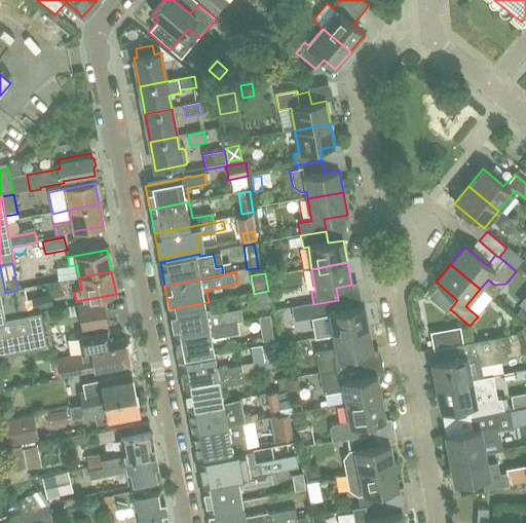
[(0,300),(4,320),(29,315),(24,289),(17,291),(5,293),(0,294),(0,300)]
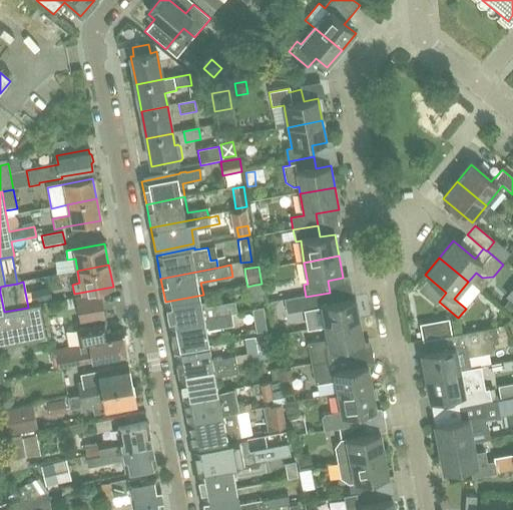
[(263,302),(261,285),(245,288),(248,304),(263,302)]
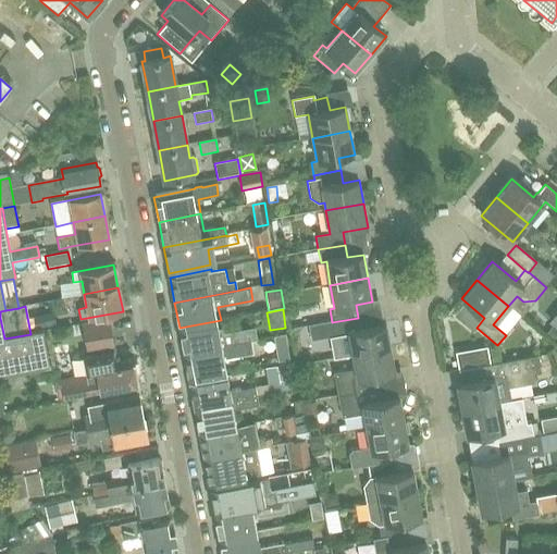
[(353,356),(391,349),(386,325),(361,330),(358,318),(332,322),(310,327),(312,342),(349,334),(353,356)]
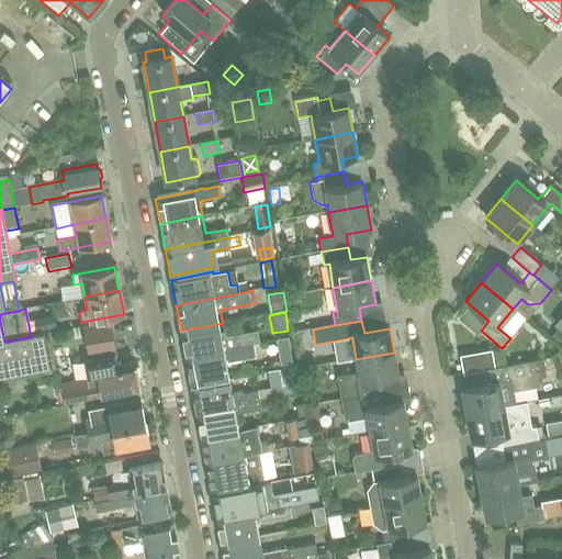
[(110,323),(82,327),(88,355),(114,350),(110,323)]
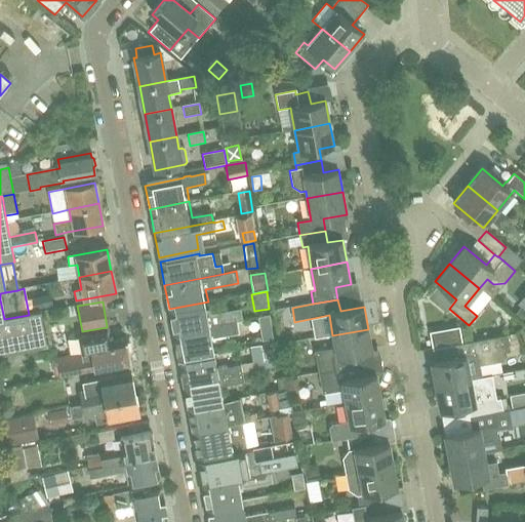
[(242,309),(210,315),(208,302),(169,309),(173,332),(237,320),(244,319),(242,309)]
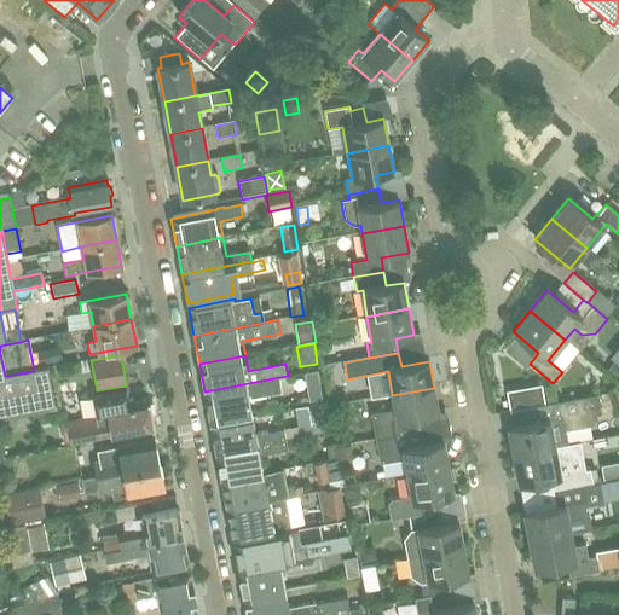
[(618,379),(618,366),(615,364),(607,373),(618,382),(618,379)]
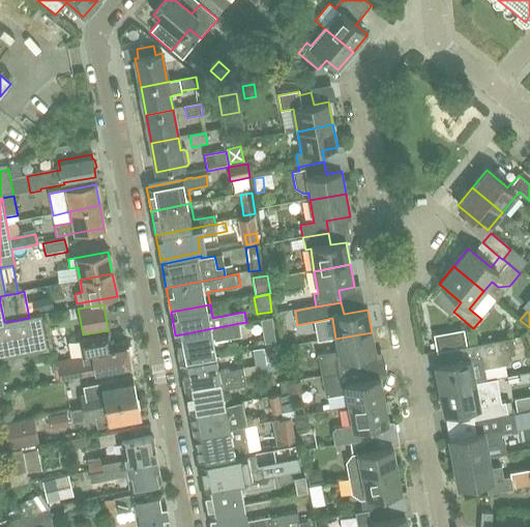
[(0,358),(48,349),(40,315),(29,318),(4,322),(0,323),(0,358)]
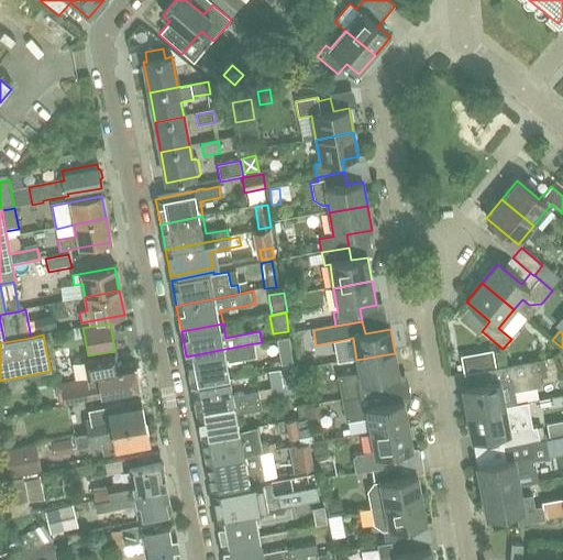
[(293,363),(289,337),(277,339),(282,365),(293,363)]
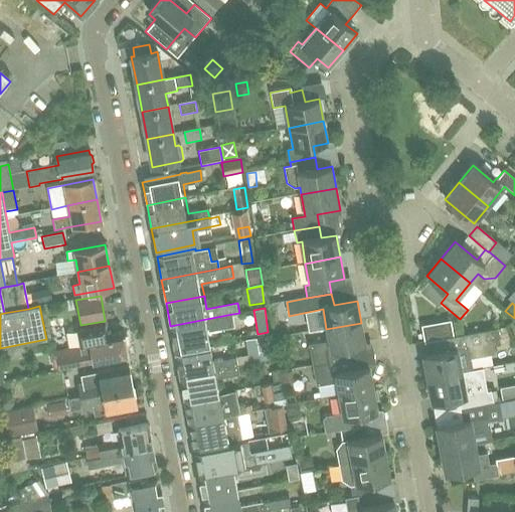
[(213,343),(211,332),(235,327),(232,314),(170,326),(175,350),(213,343)]
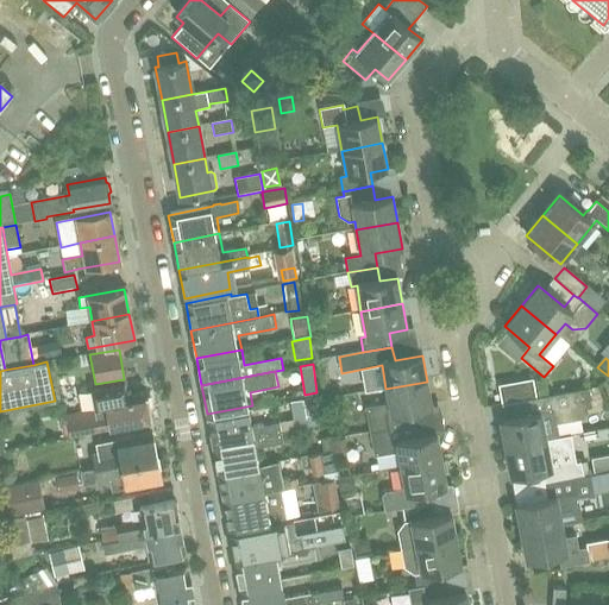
[(370,433),(416,424),(414,410),(432,408),(427,382),(385,389),(389,404),(365,409),(370,433)]
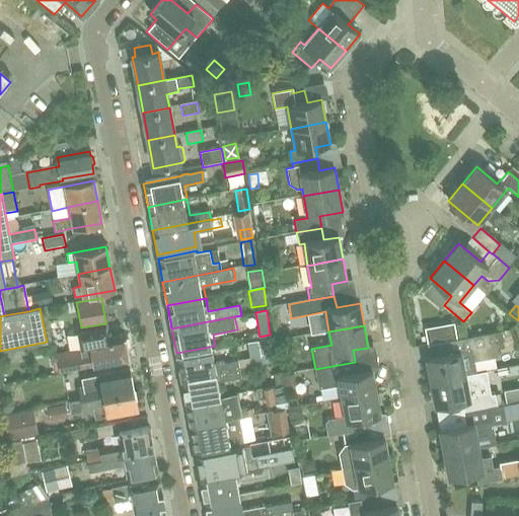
[(453,326),(426,332),(428,346),(451,342),(456,341),(453,326)]
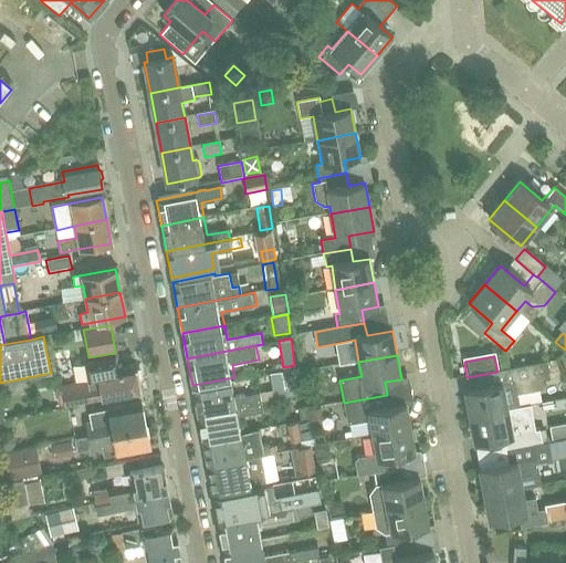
[(65,407),(139,394),(134,367),(117,371),(115,360),(84,365),(88,387),(62,393),(65,407)]
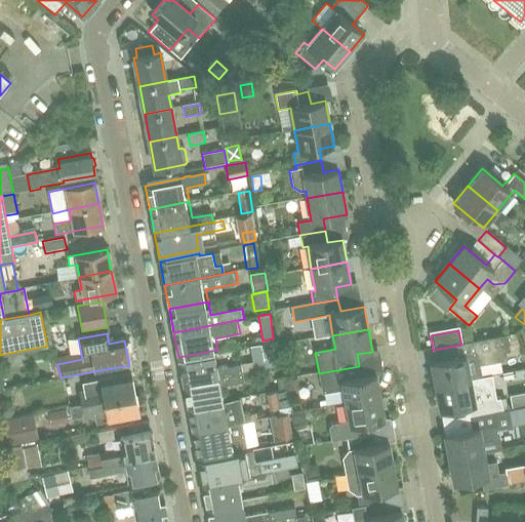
[(468,369),(496,363),(494,352),(509,349),(507,336),(461,345),(456,346),(458,358),(432,363),(436,387),(470,380),(468,369)]
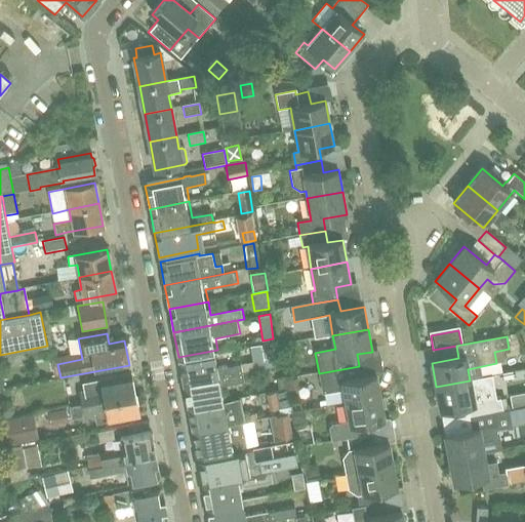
[(267,345),(261,346),(266,369),(275,367),(278,366),(275,348),(274,344),(267,345)]
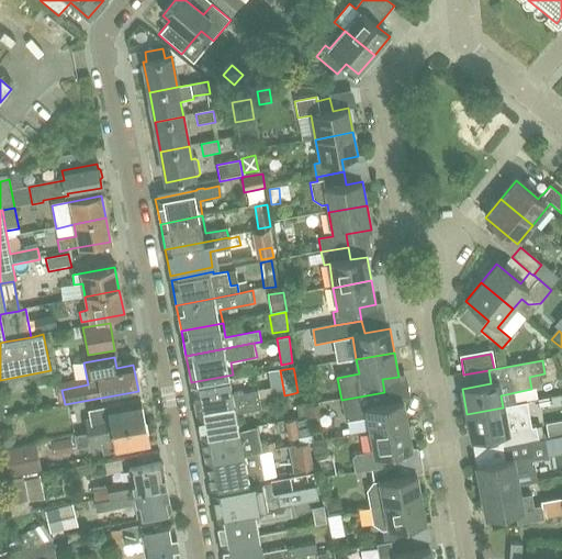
[(197,412),(258,400),(257,391),(236,395),(233,379),(192,387),(197,412)]
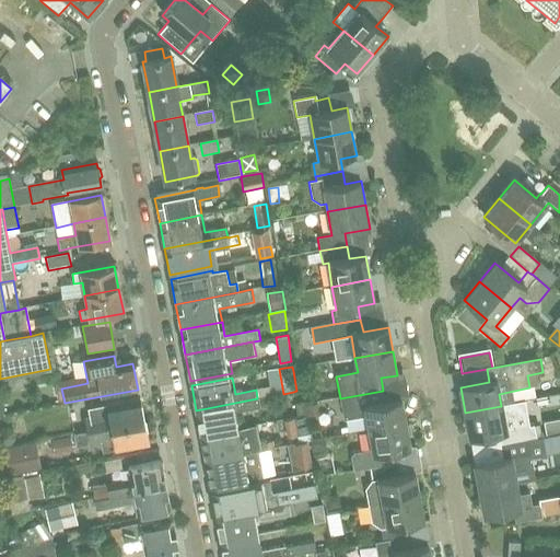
[(369,431),(406,425),(401,401),(385,403),(383,391),(340,398),(345,421),(365,417),(369,431)]
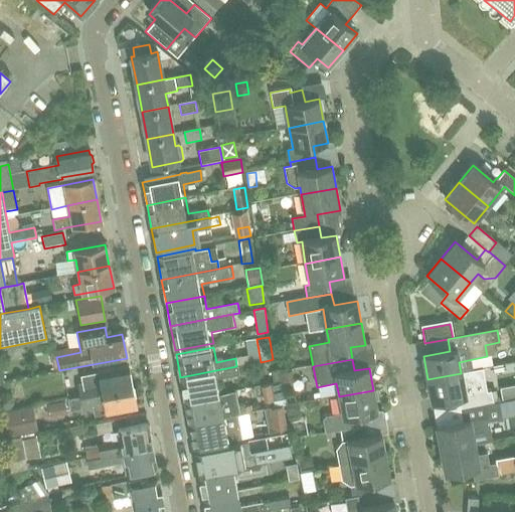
[(79,396),(132,386),(128,366),(79,375),(81,384),(77,385),(79,396)]
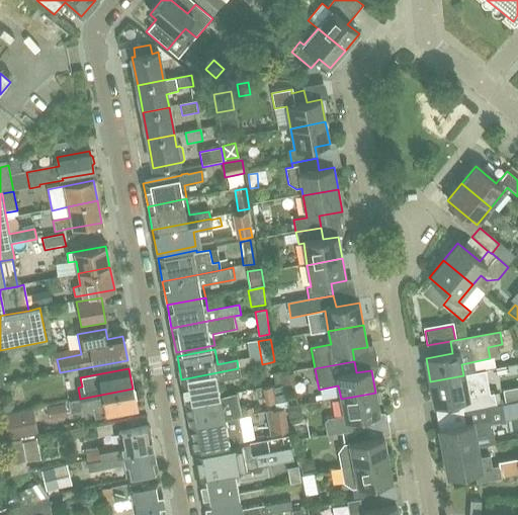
[(185,404),(224,396),(221,381),(240,377),(238,368),(181,379),(185,404)]
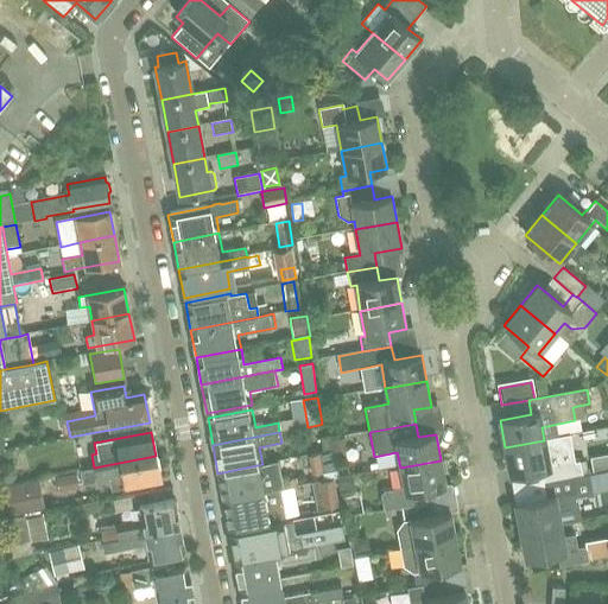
[(544,484),(572,478),(594,475),(590,459),(575,462),(572,450),(570,436),(557,438),(544,440),(505,447),(510,476),(542,470),(544,484)]
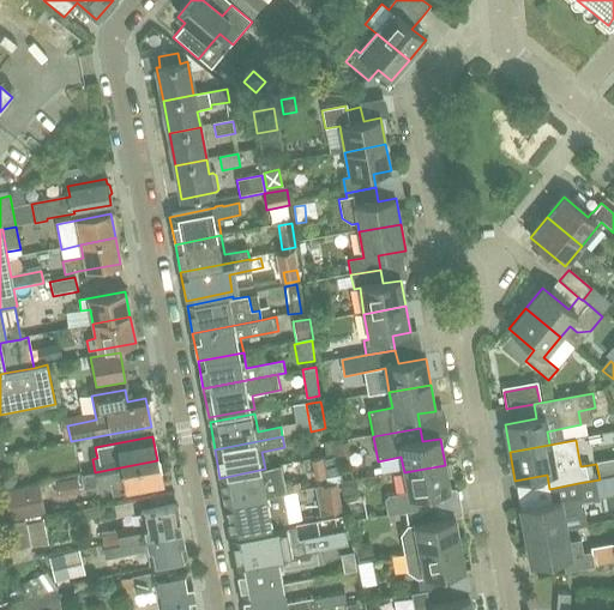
[(323,444),(325,458),(336,456),(333,442),(323,444)]
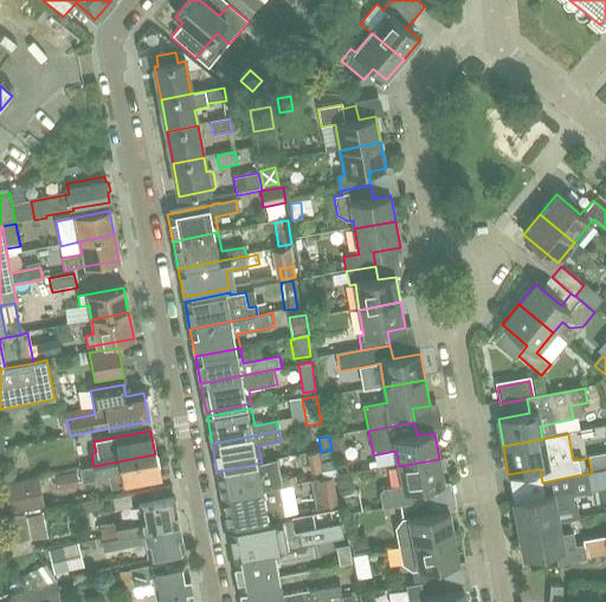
[(330,441),(333,452),(345,450),(342,438),(330,441)]
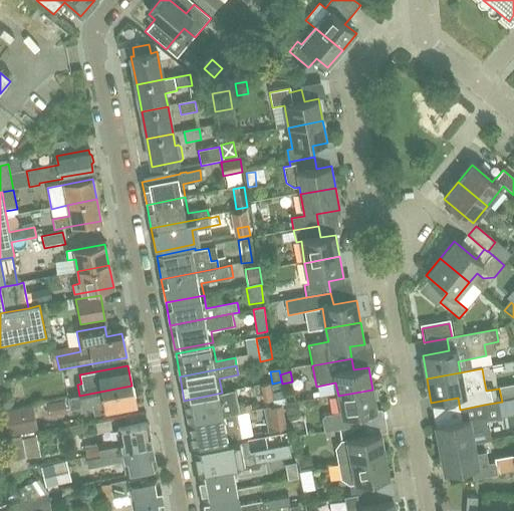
[(269,385),(273,402),(285,399),(281,381),(273,384),(269,385)]
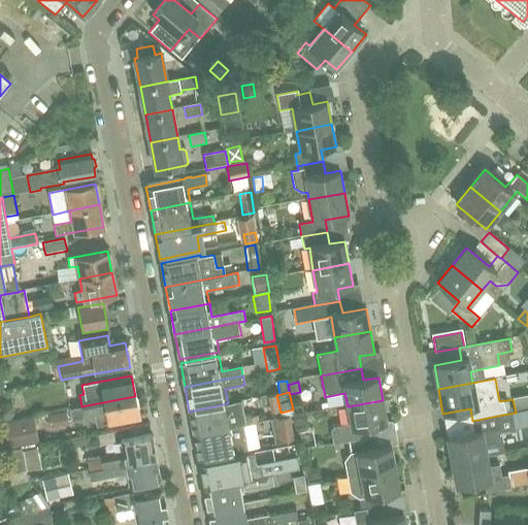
[(96,426),(107,424),(139,418),(135,396),(81,406),(81,408),(69,411),(71,421),(95,417),(96,426)]
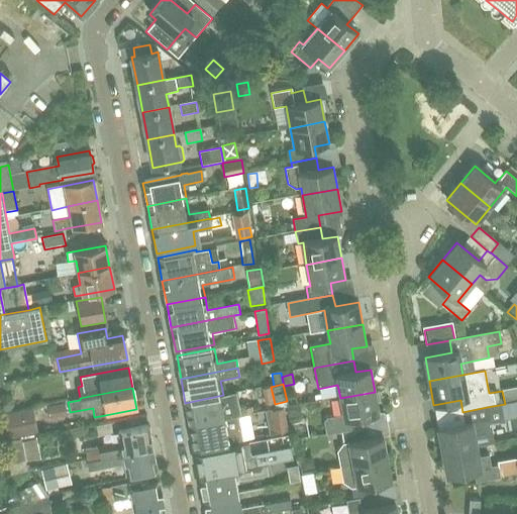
[(328,435),(341,432),(367,428),(364,416),(379,413),(377,402),(380,402),(378,393),(375,393),(375,392),(340,398),(343,416),(328,418),(325,422),(328,435)]
